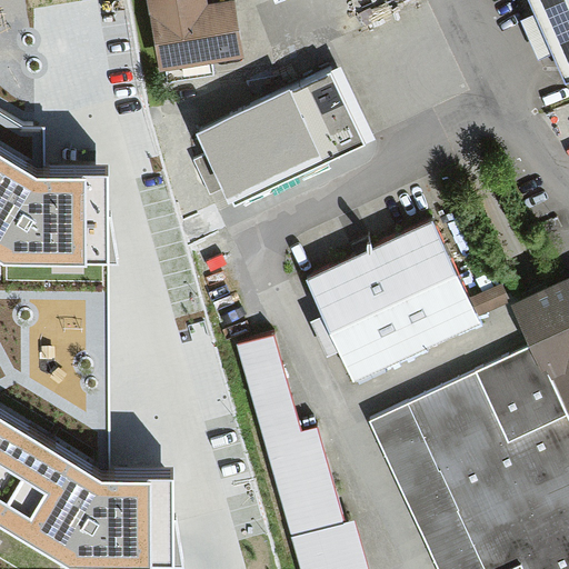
[(196,0),(139,0),(152,75),(233,61),(223,7),(198,11),(196,0)]
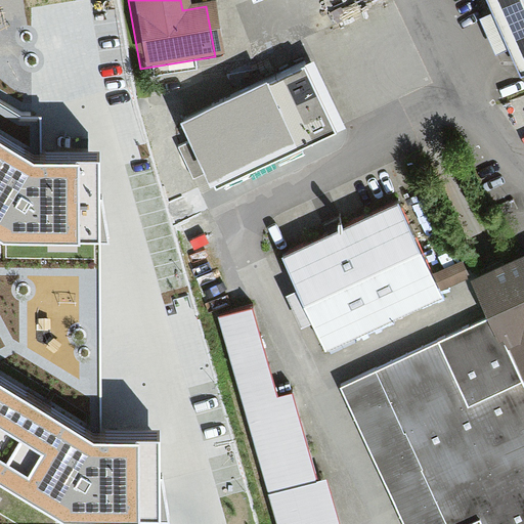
[(523,0),(484,0),(514,66),(523,60),(523,0)]
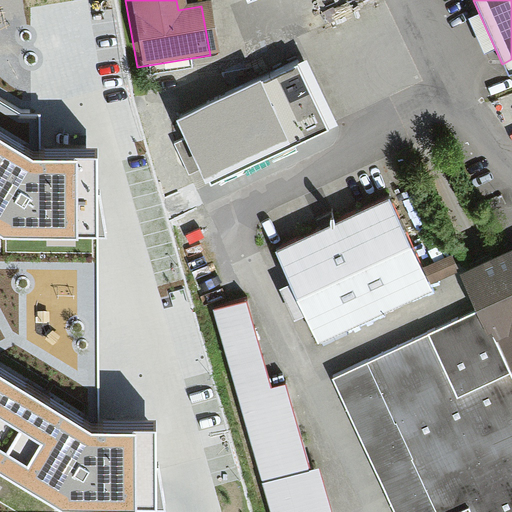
[(330,121),(301,58),(179,115),(208,177),(330,121)]
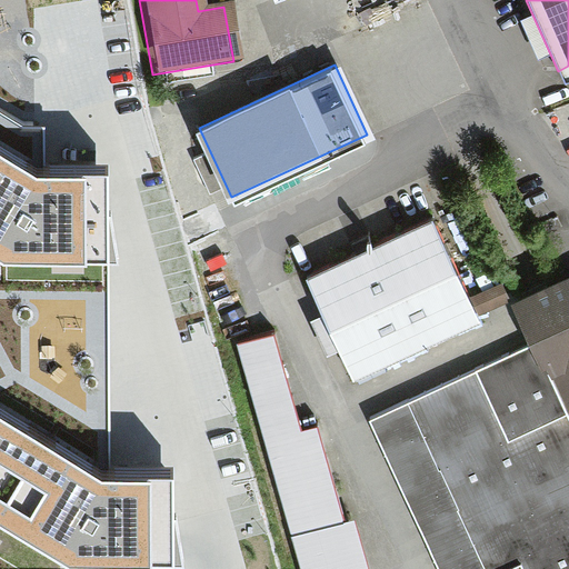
[(0,262),(3,265),(107,265),(107,179),(36,179),(0,156),(0,262)]
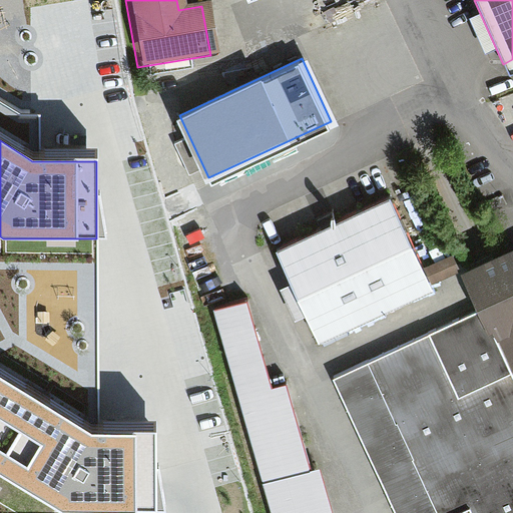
[(384,193),(272,247),(313,334),(426,280),(384,193)]
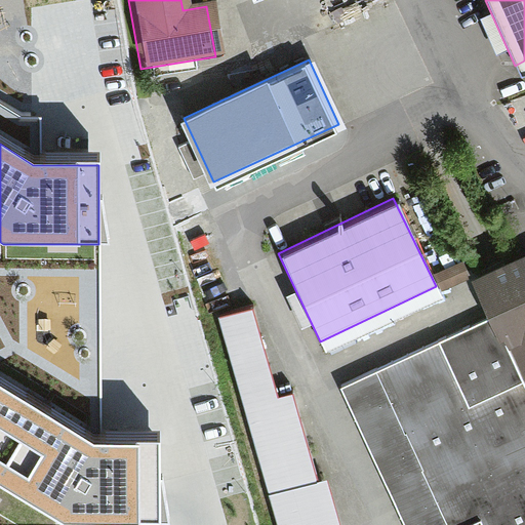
[(524,524),(524,257),(477,280),(494,317),(346,387),(411,524),(457,524),(482,514),(487,524),(524,524)]
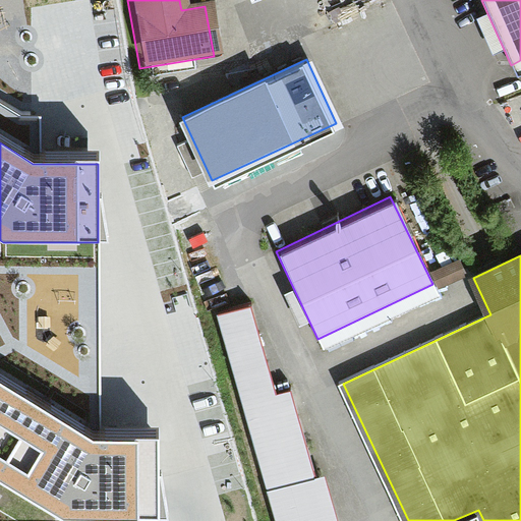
[(247,303),(217,311),(275,520),(335,520),(324,472),(313,473),(287,386),(275,389),(247,303)]
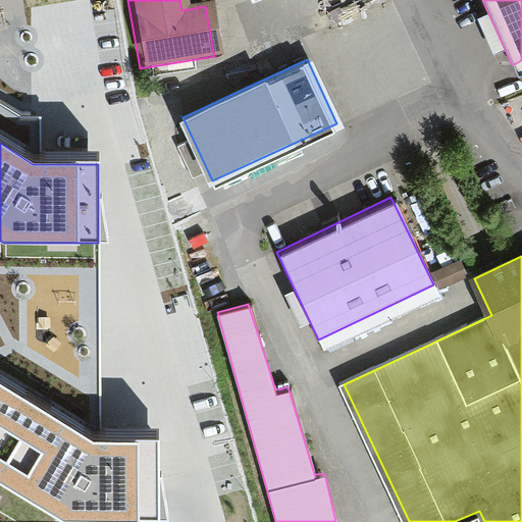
[(0,484),(62,521),(159,521),(159,441),(93,441),(0,384),(0,484)]
